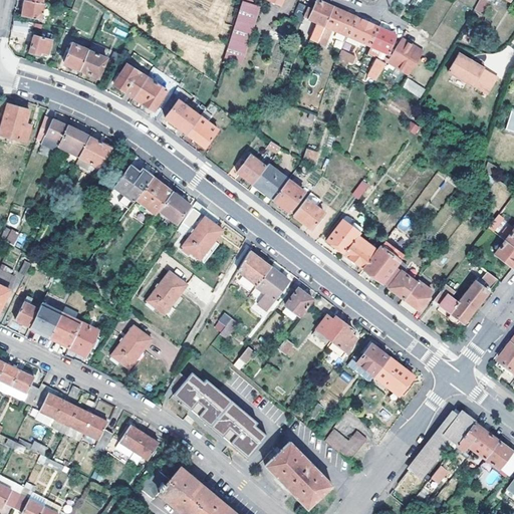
[(25,0),(21,21),(48,26),(52,5),(50,5),(42,3),(42,0),(25,0)]
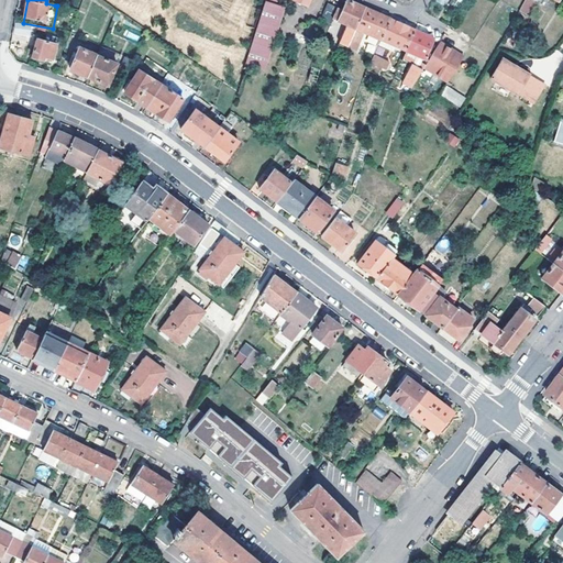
[(263,70),(282,9),(274,7),(275,0),(265,0),(244,65),(263,70)]
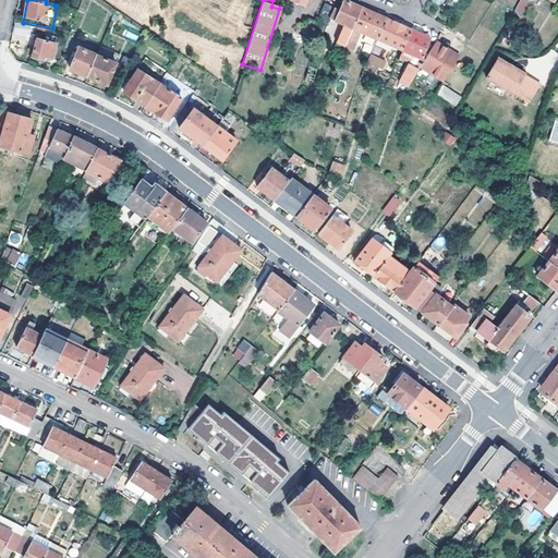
[(538,0),(548,0),(553,2),(554,0),(519,0),(514,10),(522,15),(531,1),(536,4),(538,0)]
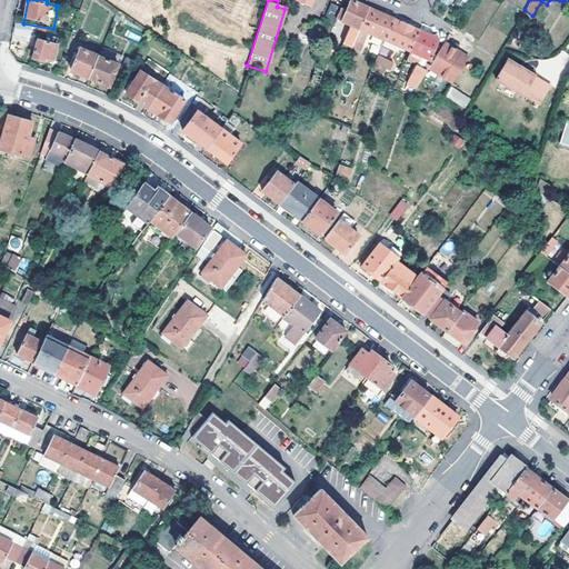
[(361,30),(370,10),(352,1),(349,11),(332,5),(326,21),(341,28),(343,23),(353,29),(340,53),(349,58),(352,50),(359,36),(361,30)]
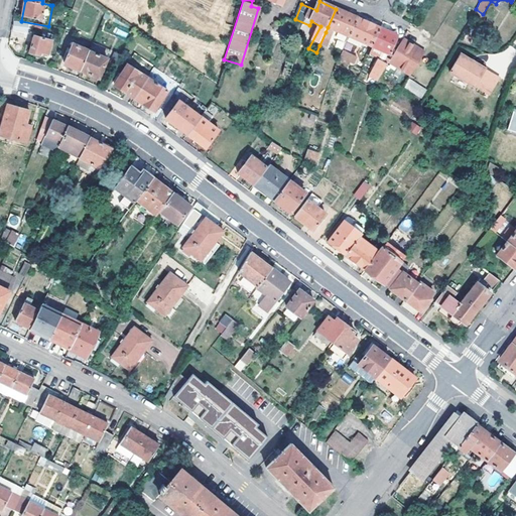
[(112,21),(115,13),(107,7),(102,17),(112,21)]
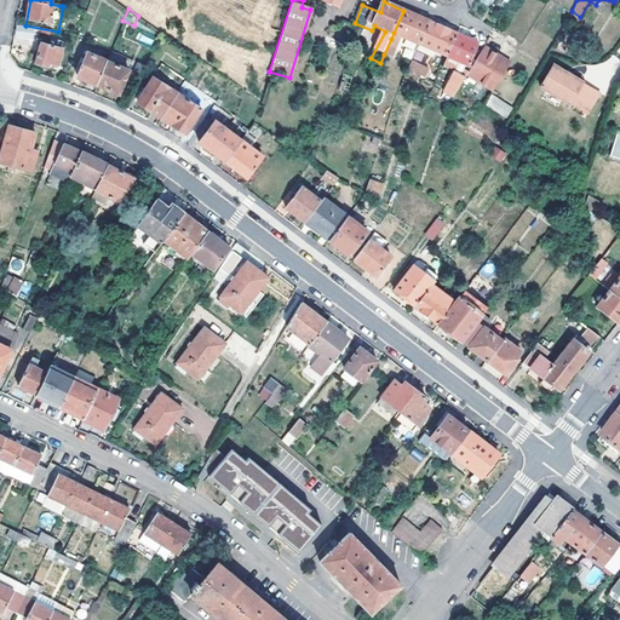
[(422,46),(431,23),(417,16),(403,11),(394,33),(422,46)]
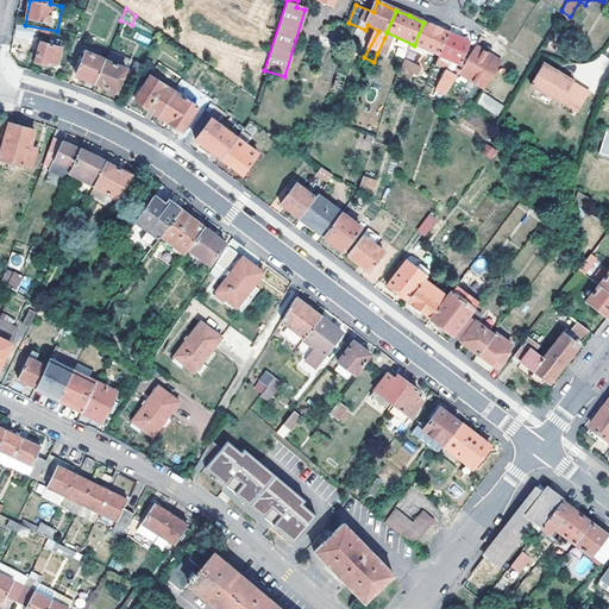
[(341,41),(347,26),(339,23),(333,37),(341,41)]
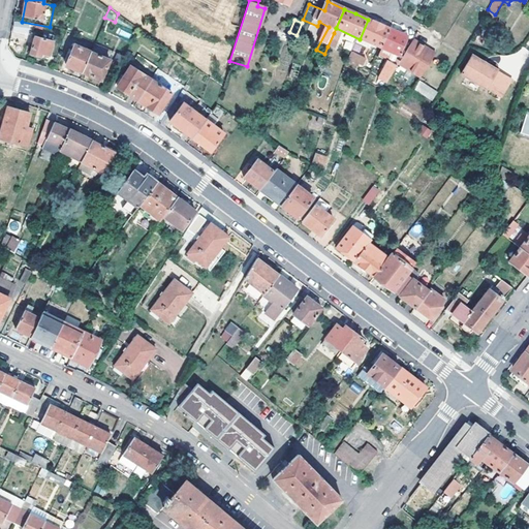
[(383,50),(393,30),(376,23),(368,20),(360,39),(383,50)]
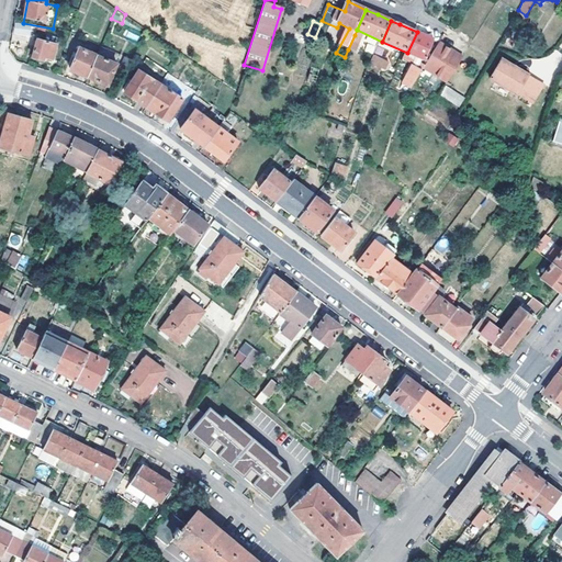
[(426,62),(436,41),(427,37),(417,32),(407,53),(426,62)]
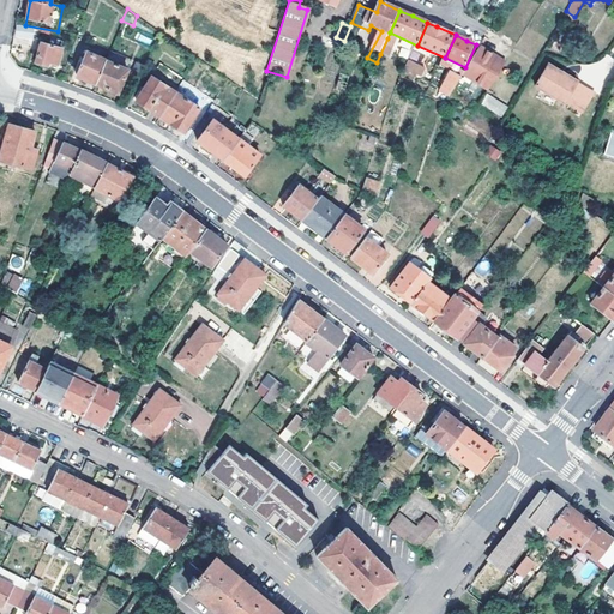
[(64,41),(50,37),(48,44),(40,43),(35,64),(56,70),(64,41)]
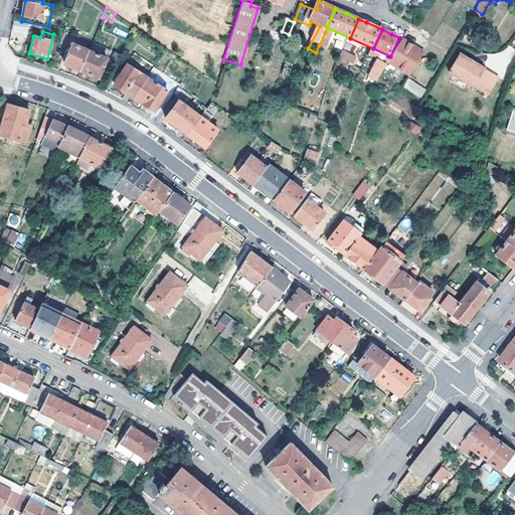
[(325,32),(319,45),(327,48),(333,35),(325,32)]
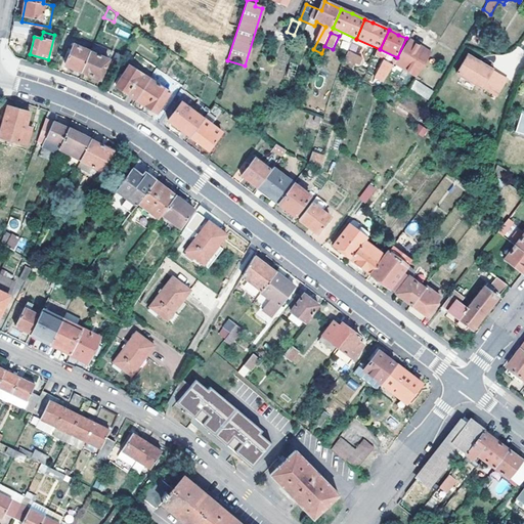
[(299,43),(292,40),(285,37),(279,49),(286,52),(288,48),(296,51),(299,43)]
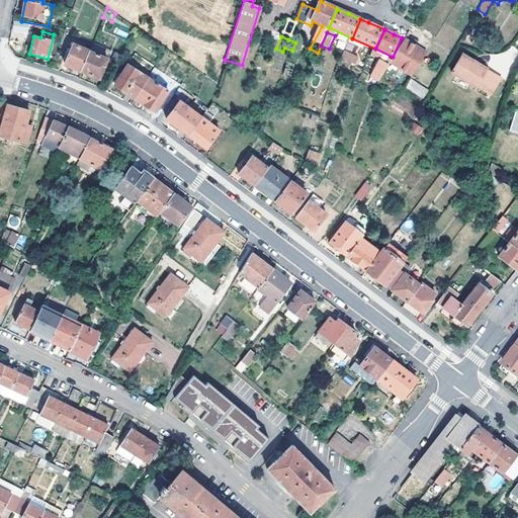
[(391,65),(412,78),(427,55),(405,40),(393,62),(391,65)]
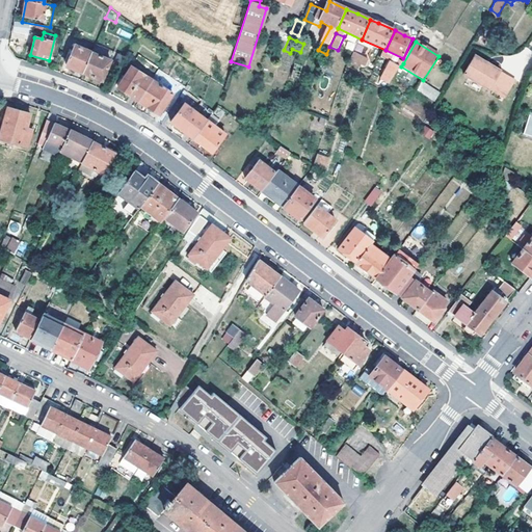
[(109,60),(75,46),(65,65),(102,81),(109,60)]
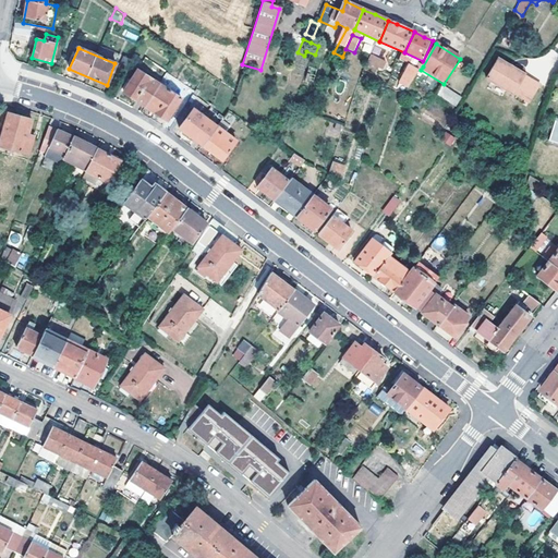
[(497,56),(486,75),(528,99),(540,80),(497,56)]
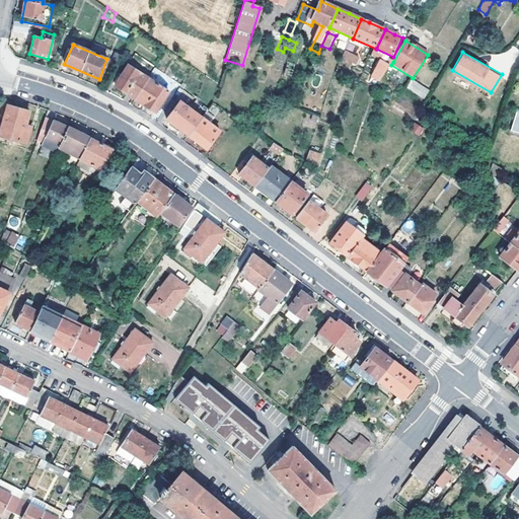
[(117,67),(122,56),(115,53),(109,64),(117,67)]
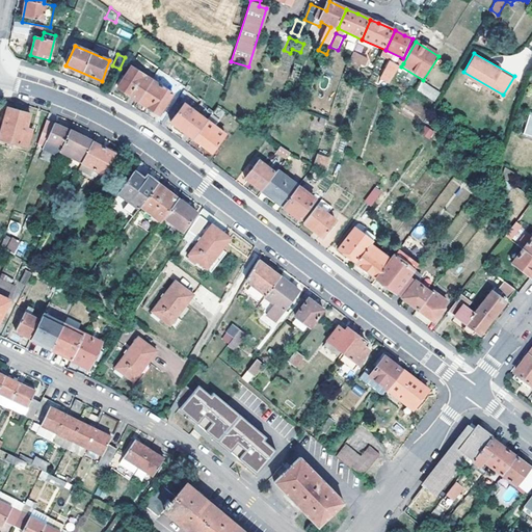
[(370,60),(355,54),(352,61),(367,69),(370,60)]
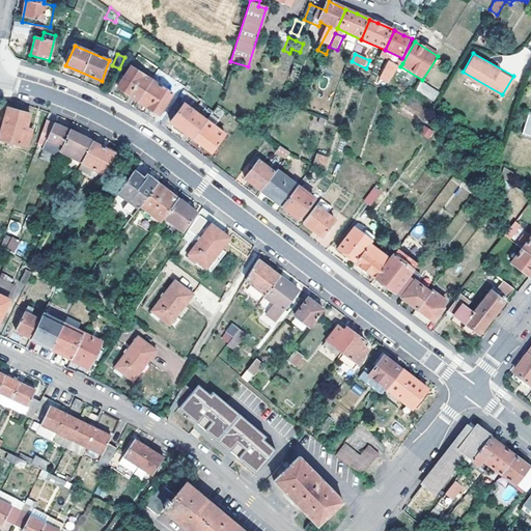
[(400,66),(402,63),(397,60),(394,65),(391,63),(382,80),(389,85),(400,66)]
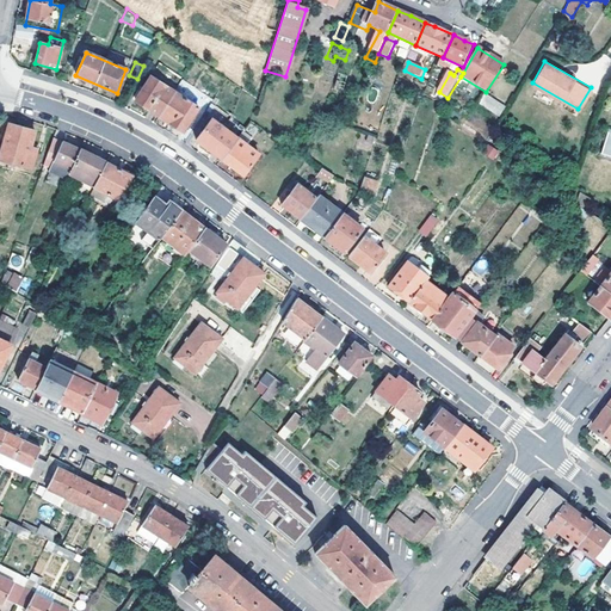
[(199,107),(150,76),(135,102),(183,131),(199,107)]
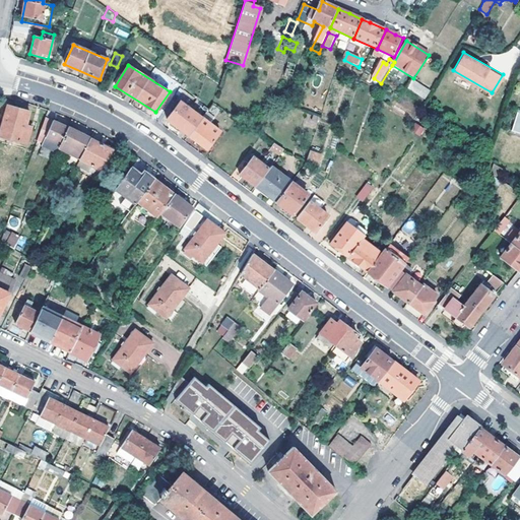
[(431,90),(413,79),(408,87),(426,98),(431,90)]
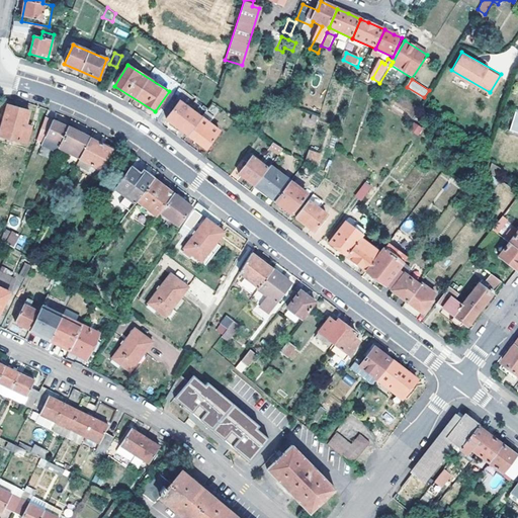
[(220,131),(180,100),(166,118),(205,149),(220,131)]
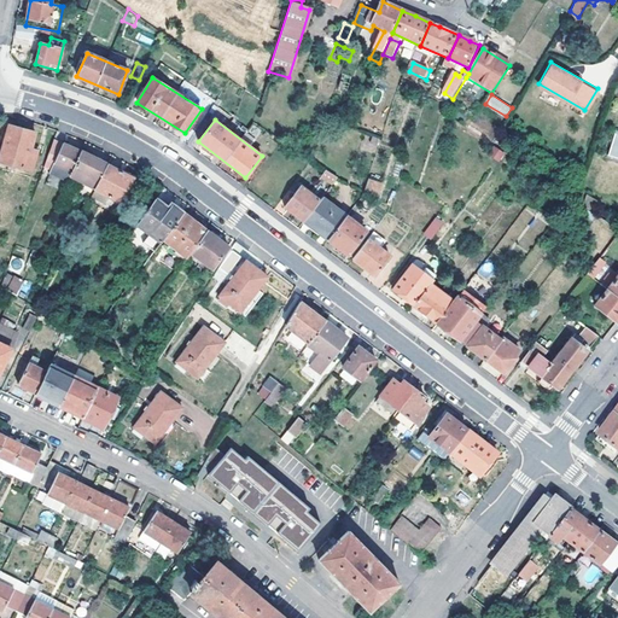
[(35,135),(10,126),(0,153),(0,163),(31,174),(38,153),(30,151),(35,135)]
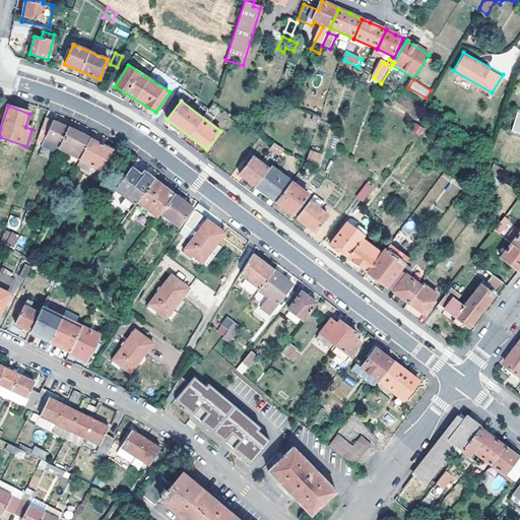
[(511,130),(519,132),(519,111),(517,111),(511,130)]
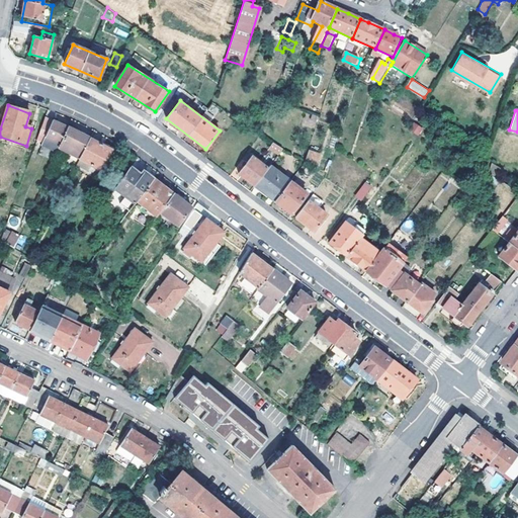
[(46,138),(61,145),(68,128),(45,118),(36,142),(42,145),(46,138)]
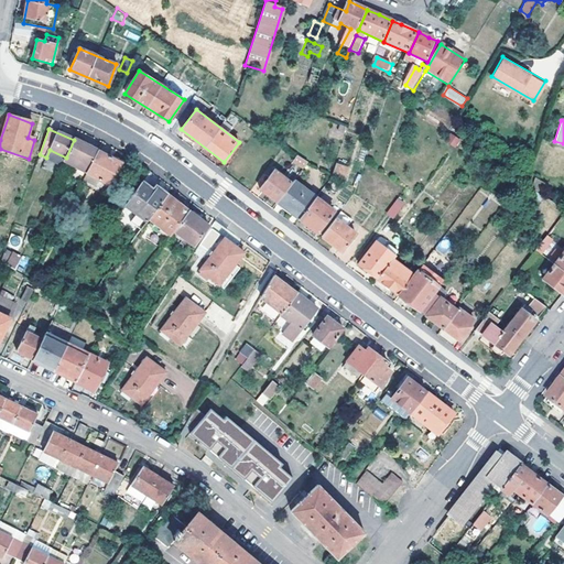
[(456,148),(462,139),(451,132),(446,141),(456,148)]
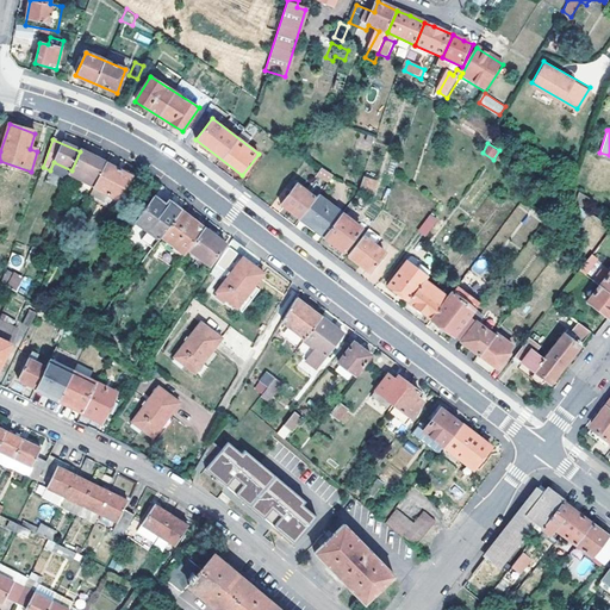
[(94,187),(106,163),(80,151),(72,170),(69,174),(94,187)]
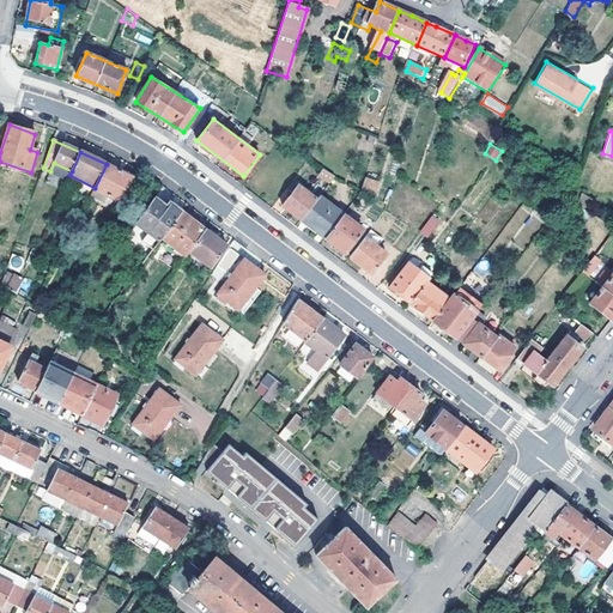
[(95,188),(120,202),(133,180),(107,164),(95,188)]
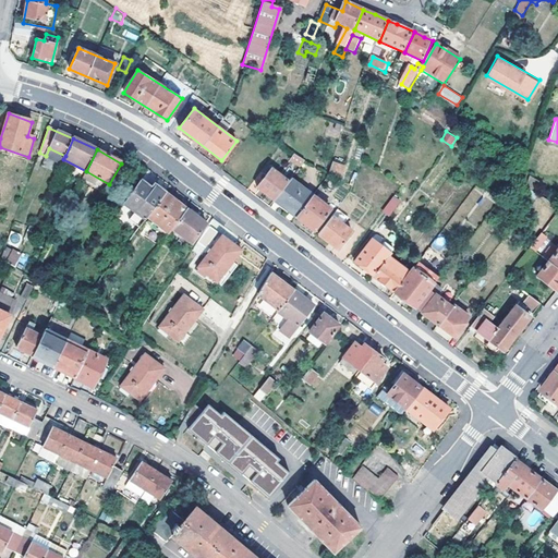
[(305,160),(294,154),(290,160),(300,167),(305,160)]
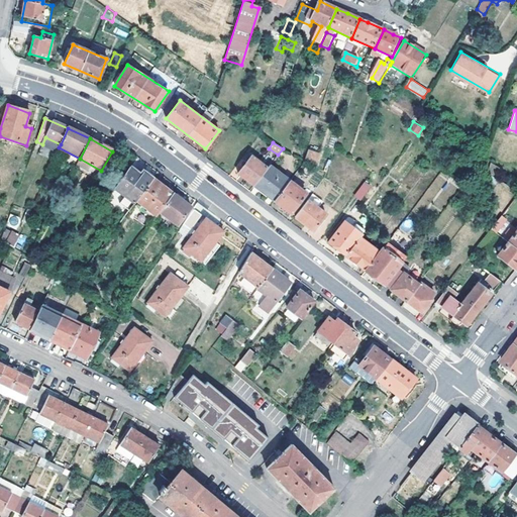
[(314,150),(308,148),(304,160),(310,162),(314,150)]
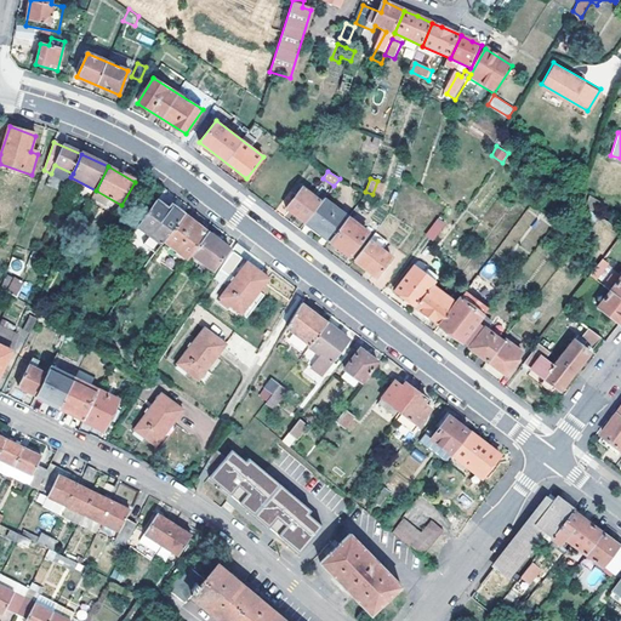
[(303,188),(288,209),(305,222),(322,201),(303,188)]
